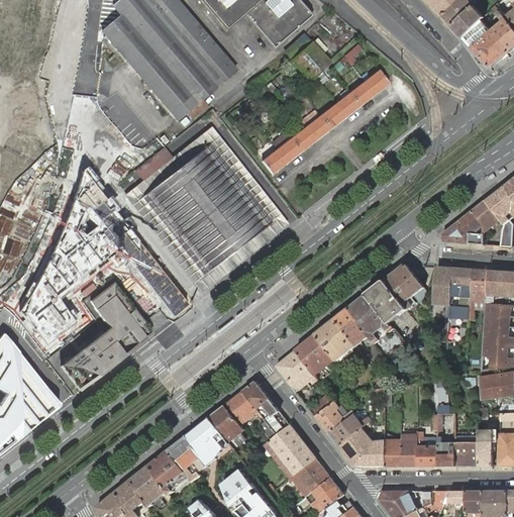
[(99,30),(175,119),(184,111),(190,118),(197,113),(191,106),(234,69),(176,0),(115,0),(111,4),(119,14),(99,30)]
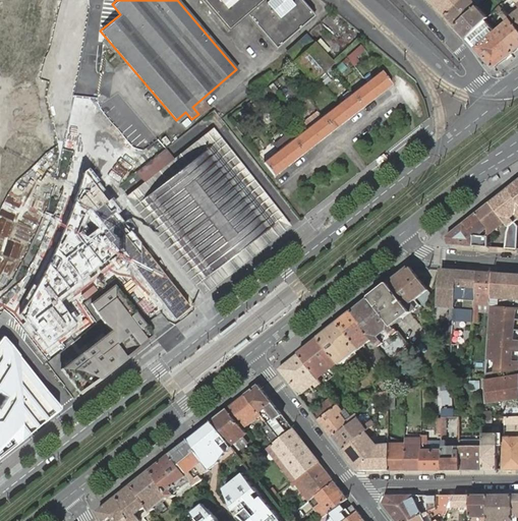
[(199,0),(224,26),(242,10),(272,45),(307,14),(295,0),(199,0)]
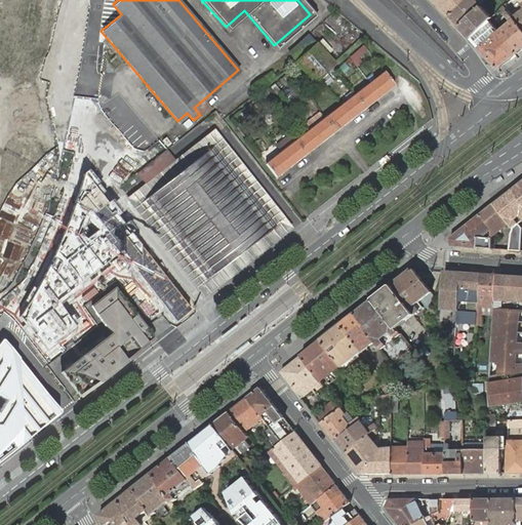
[(463,0),(432,0),(446,15),(463,0)]
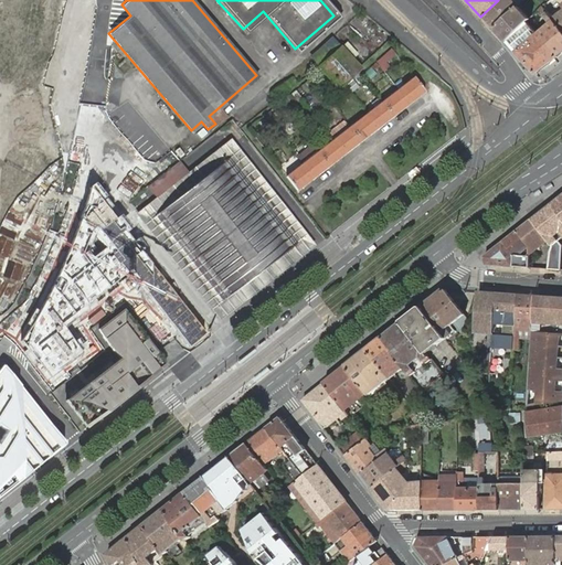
[(491,29),(516,7),(509,0),(498,0),(480,17),(491,29)]
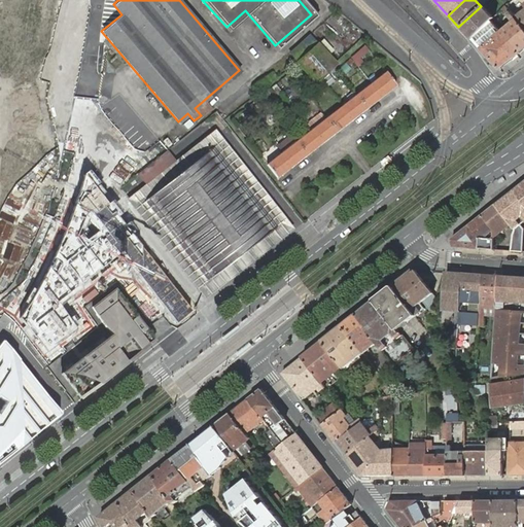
[(523,32),(523,3),(522,5),(523,7),(523,9),(517,15),(513,19),(514,20),(523,32)]
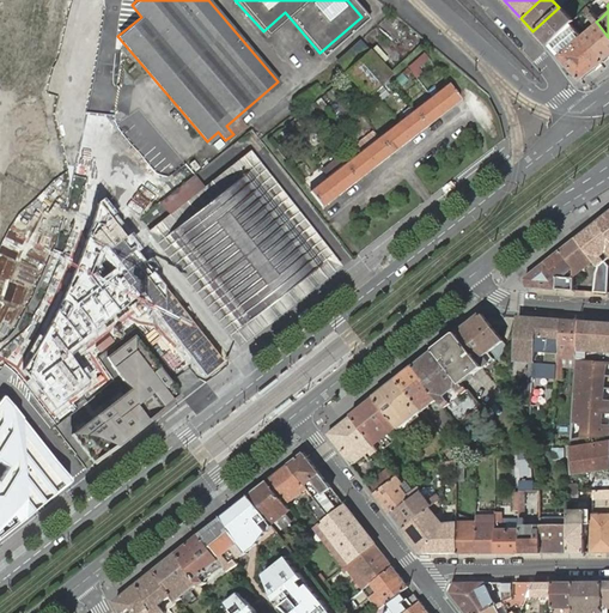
[(571,20),(559,7),(533,31),(546,46),(568,23),(571,20)]
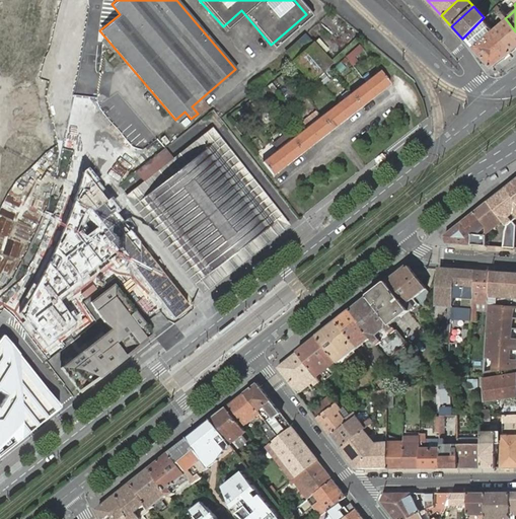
[(489,68),(508,53),(491,30),(482,19),(462,39),(470,48),(489,68)]
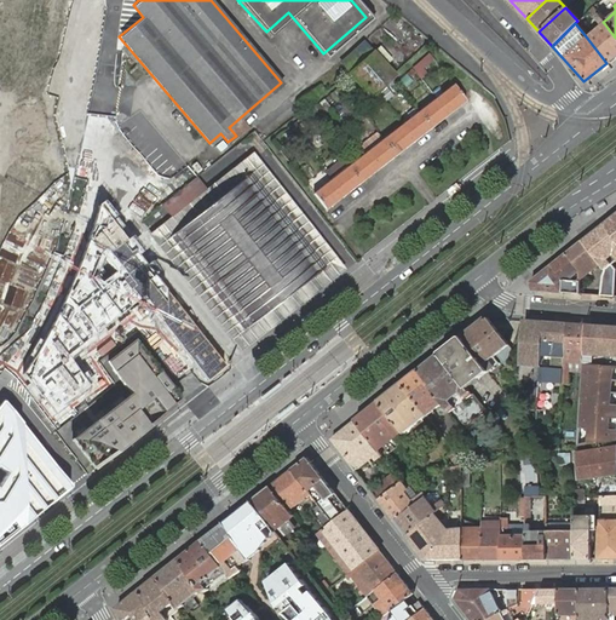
[(606,63),(615,55),(615,38),(604,23),(586,36),(606,63)]
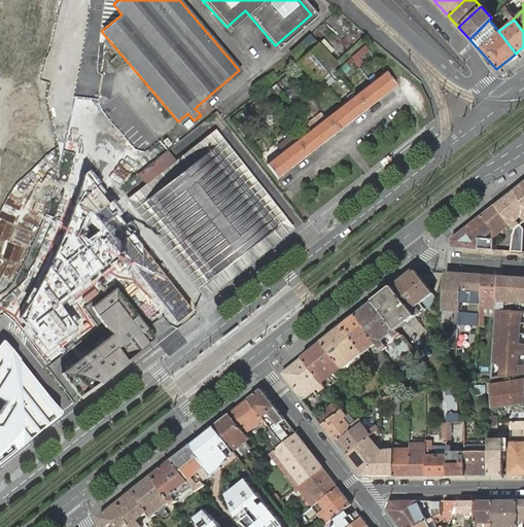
[(287,53),(294,61),(315,43),(308,35),(287,53)]
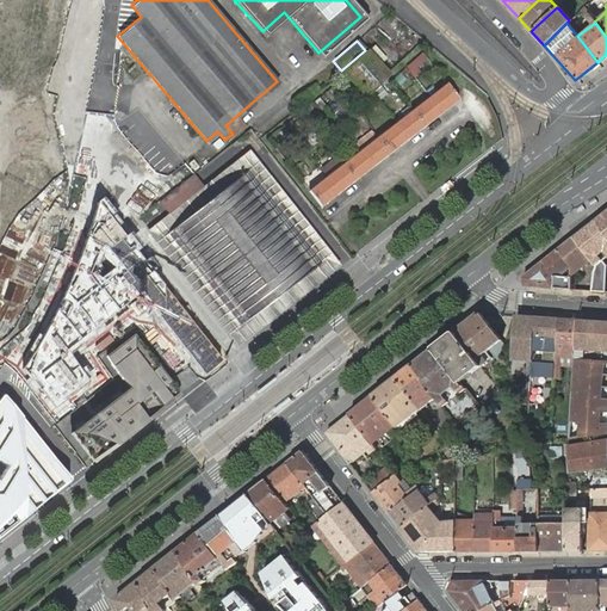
[(385,74),(384,73),(365,50),(341,71),(341,72),(363,94),(367,91),(383,76),(385,74)]
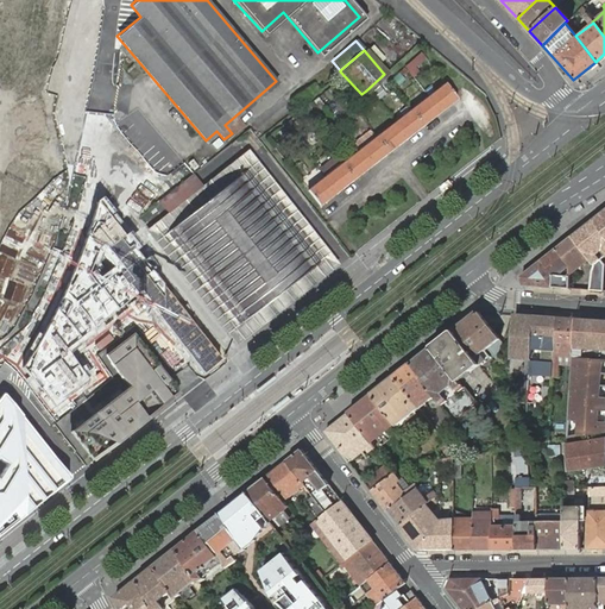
[(418,52),(403,66),(409,73),(426,60),(418,52)]
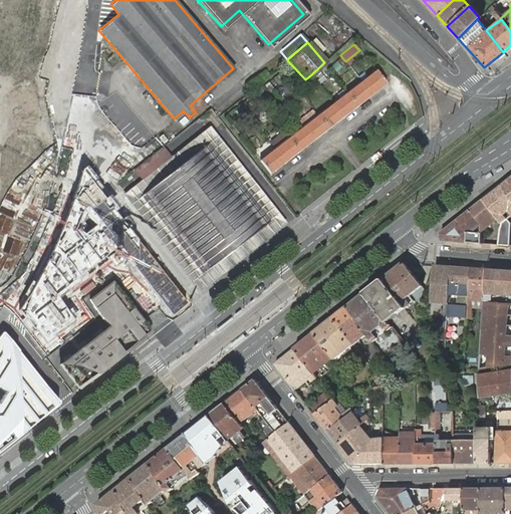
[(260,160),(270,172),(386,84),(376,71),(260,160)]
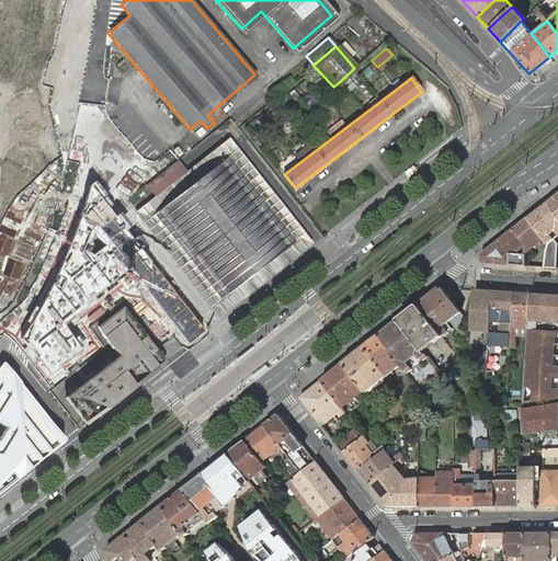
[(308,82),(303,87),(306,92),(311,88),(308,82)]
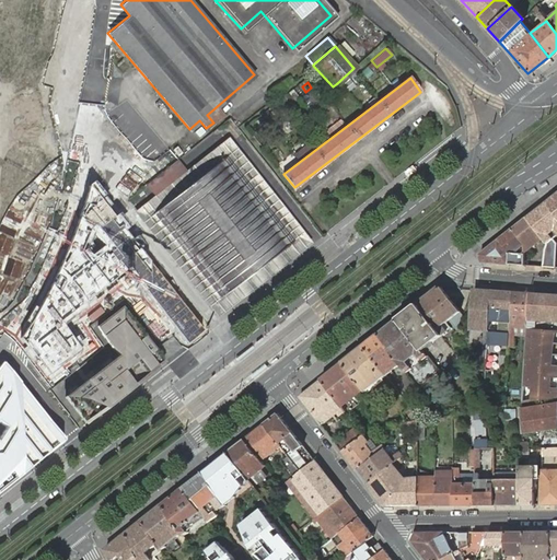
[(293,96),(289,91),(276,101),(281,106),(293,96)]
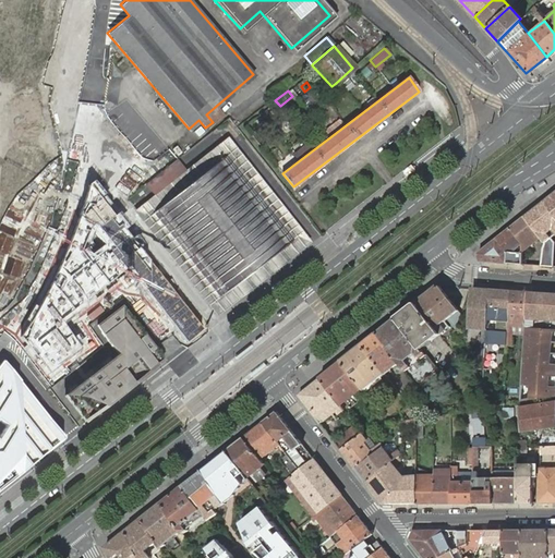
[(260,113),(264,119),(277,108),(273,102),(260,113)]
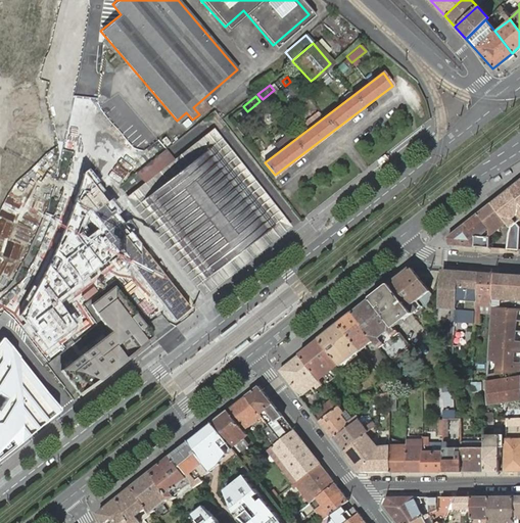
[(245,112),(236,120),(240,126),(250,119),(245,112)]
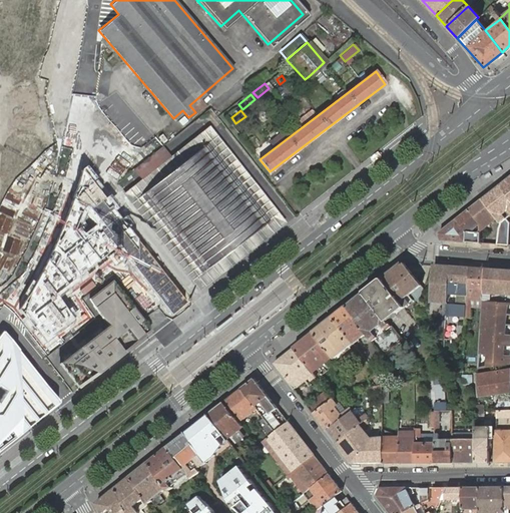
[(282,225),(285,223),(207,126),(168,156),(139,179),(120,194),(197,292),(199,290),(282,225)]
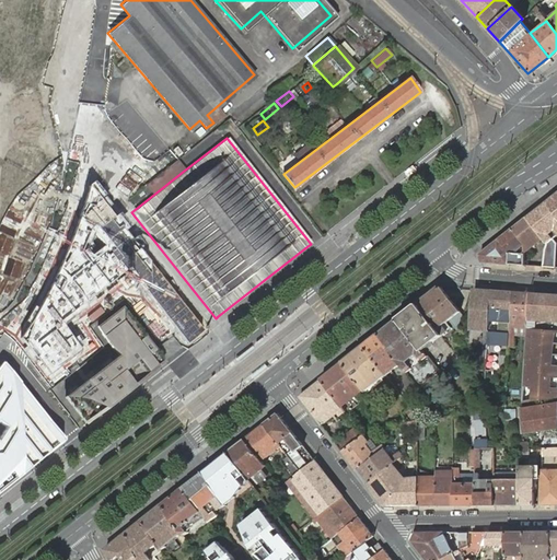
[(76,139),(65,149),(77,163),(88,153),(76,139)]
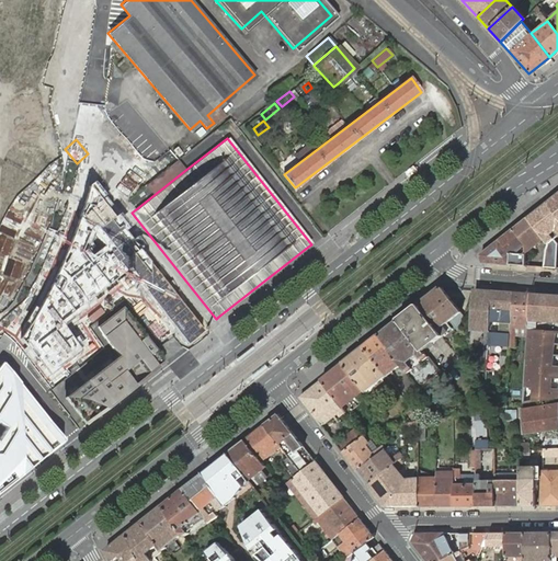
[(162,169),(143,184),(152,196),(184,171),(175,159),(173,160),(168,165),(162,169)]
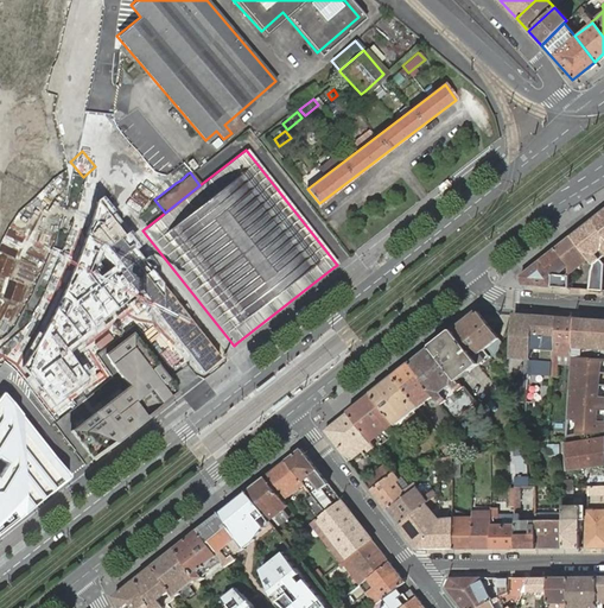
[(32,343),(18,367),(50,407),(84,380),(63,348),(70,343),(72,346),(134,298),(184,362),(188,360),(198,373),(217,359),(93,201),(82,234),(71,264),(58,293),(45,321),(32,343)]
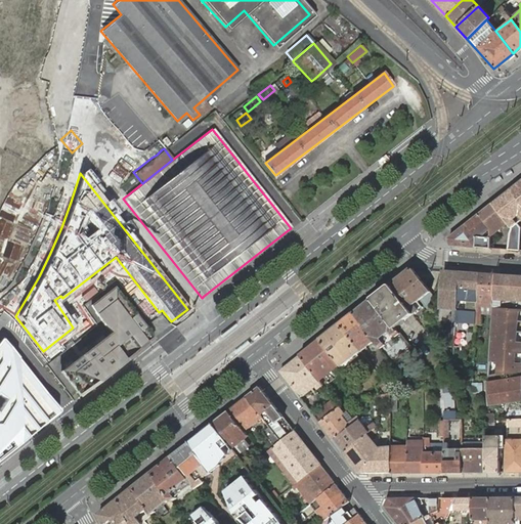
[(520,178),(509,189),(520,205),(520,178)]
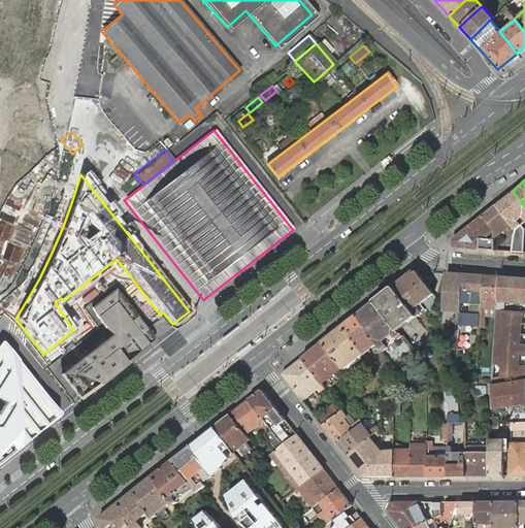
[(524,206),(513,191),(494,205),(510,225),(513,229),(512,235),(510,251),(521,252),(521,251),(522,246),(523,229),(519,225),(524,221),(524,206)]
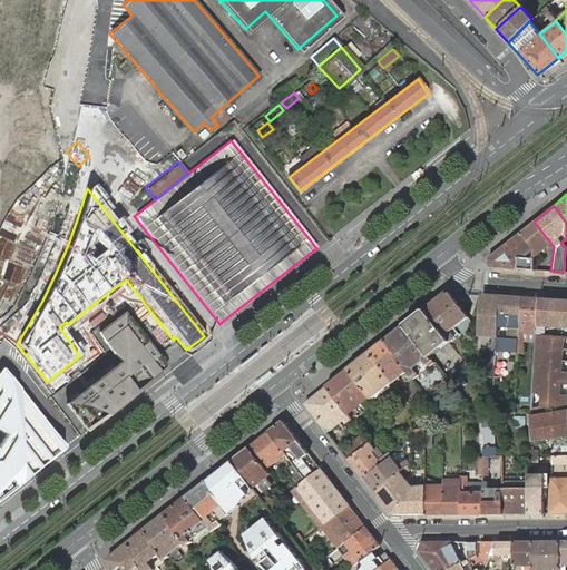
[(534,222),(519,233),(531,248),(531,258),(550,243),(534,222)]
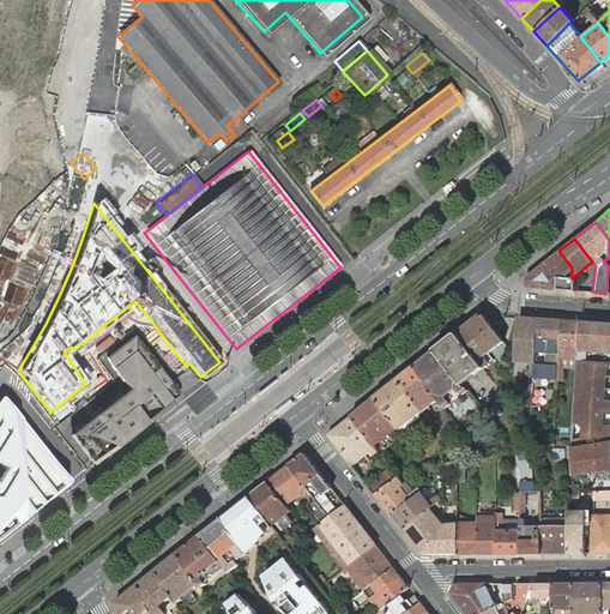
[(559,251),(544,262),(555,277),(559,277),(572,268),(559,251)]
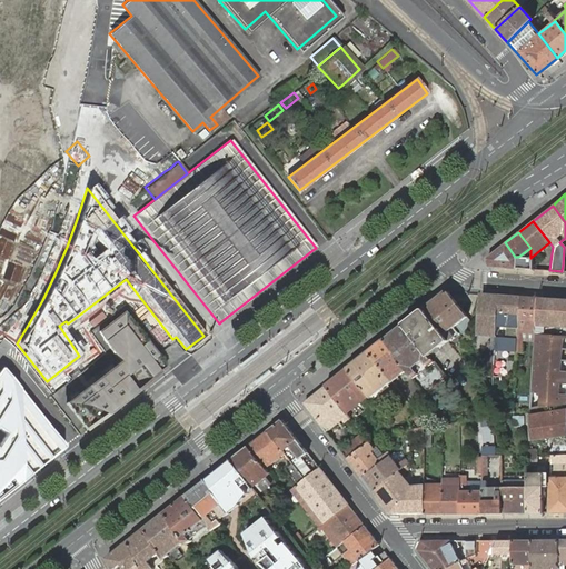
[(515,257),(505,242),(485,259),(487,267),(515,268),(530,269),(530,258),(518,257),(515,257)]
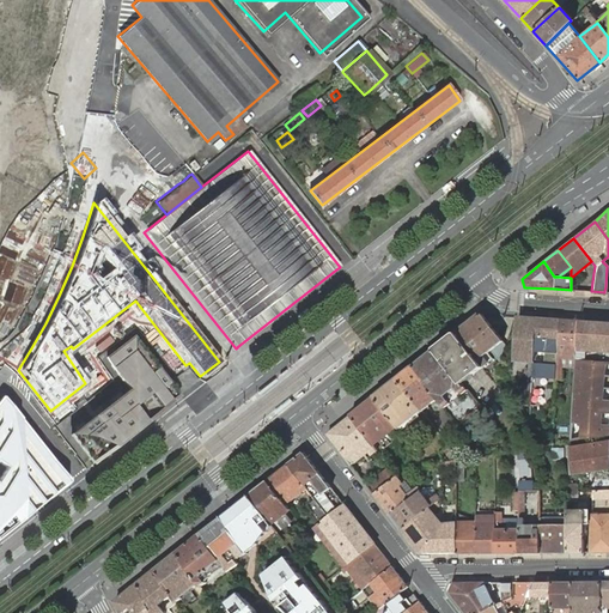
[(476,314),(452,333),(480,368),(486,362),(491,359),(486,353),(500,341),(479,314),(476,314)]
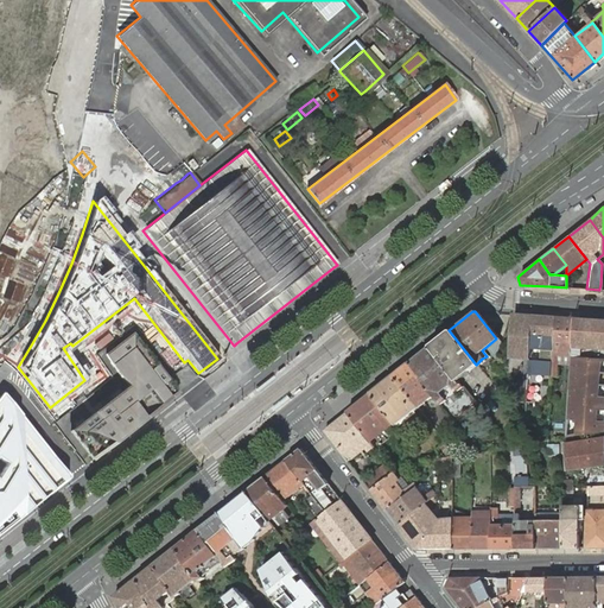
[(528,315),(512,314),(508,358),(522,359),(521,369),(526,369),(526,366),(526,360),(526,359),(527,349),(528,315)]
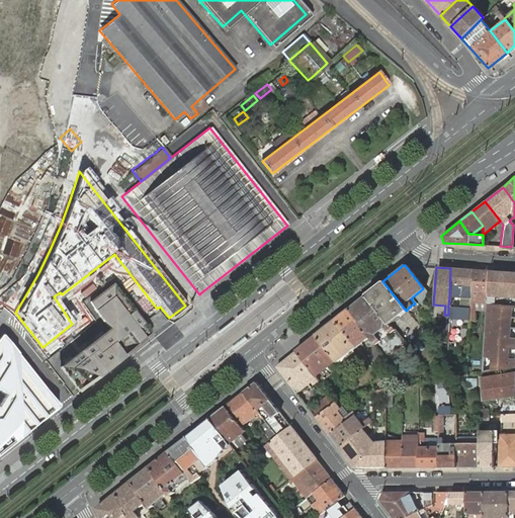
[(471,270),(450,268),(449,297),(469,299),(471,270)]
